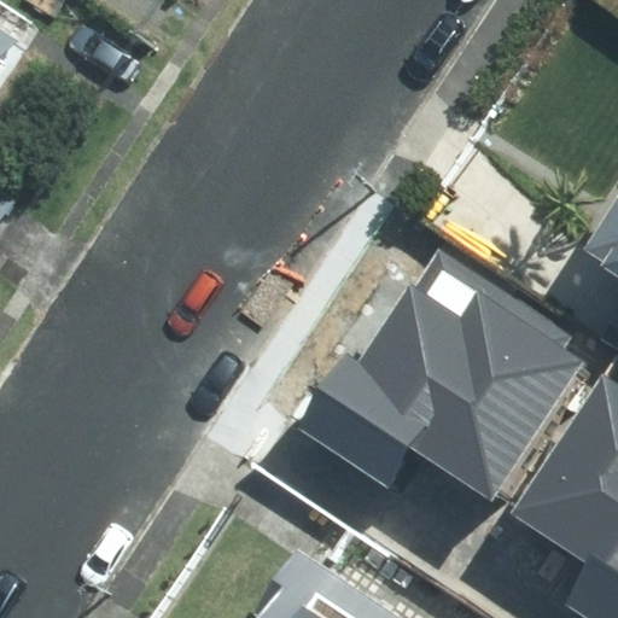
[(0,127),(52,46),(0,12),(0,222),(5,215),(0,210),(0,127)]
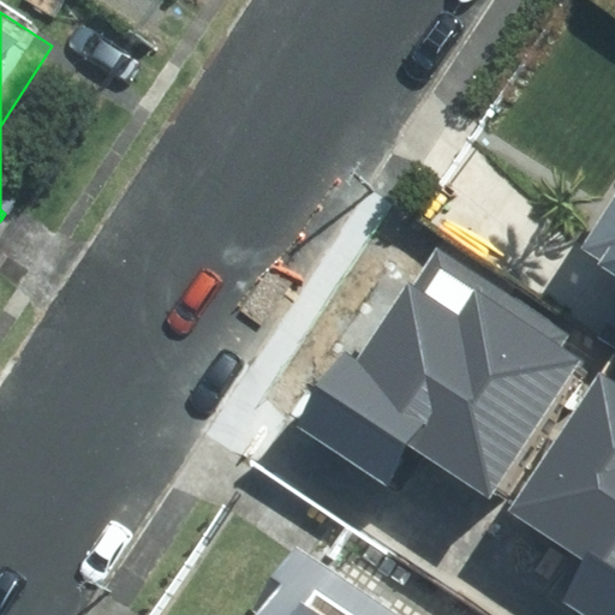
[(614,226),(572,290),(614,317),(614,226)]
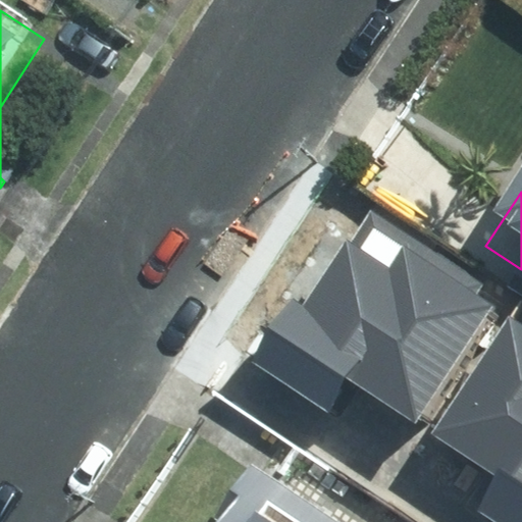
[(367,208),(307,300),(294,292),(248,361),(331,416),(350,387),(411,428),(493,303),(472,289),(477,280),(367,208)]
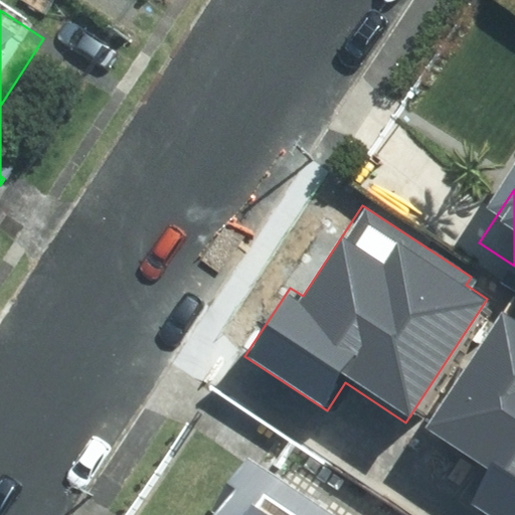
[(514,514),(514,318),(508,314),(431,433),(490,471),(468,506),(483,514),(514,514)]
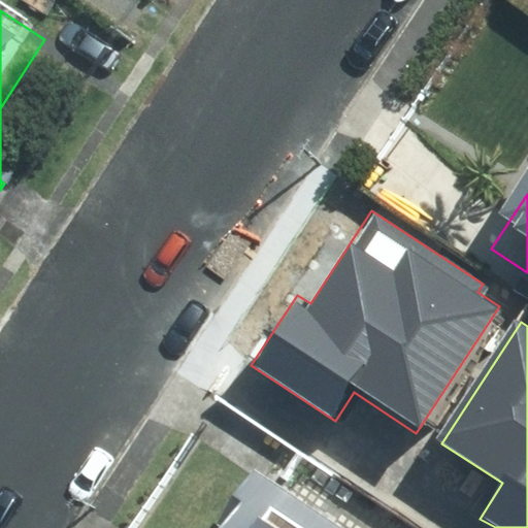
[(285,527),(255,506),(239,527),(285,527)]
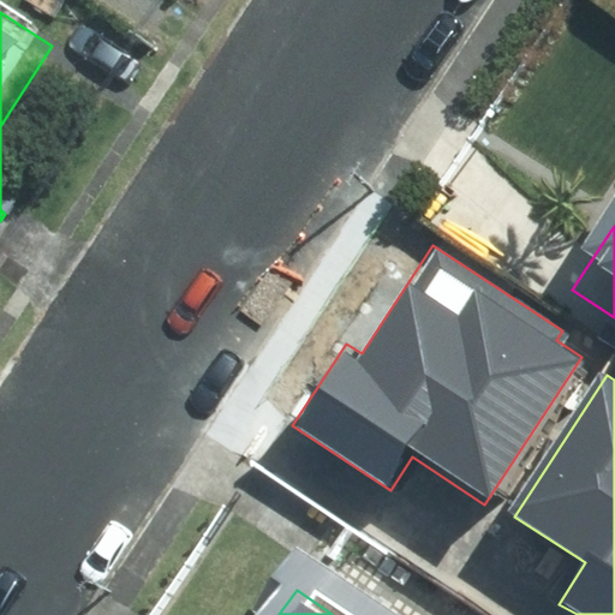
All buildings are outlined.
